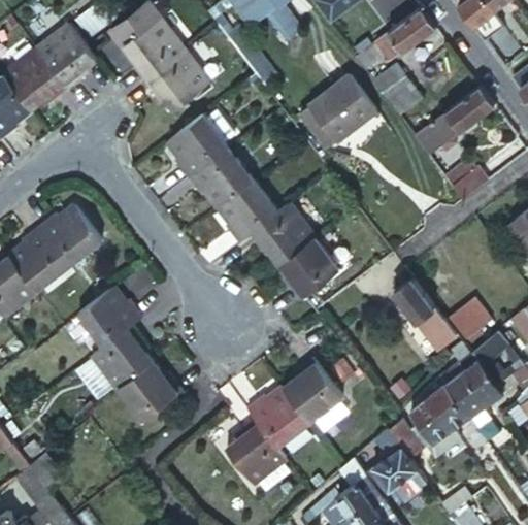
[(226,0),(243,23),(269,3),(272,7),(282,0),(226,0)]
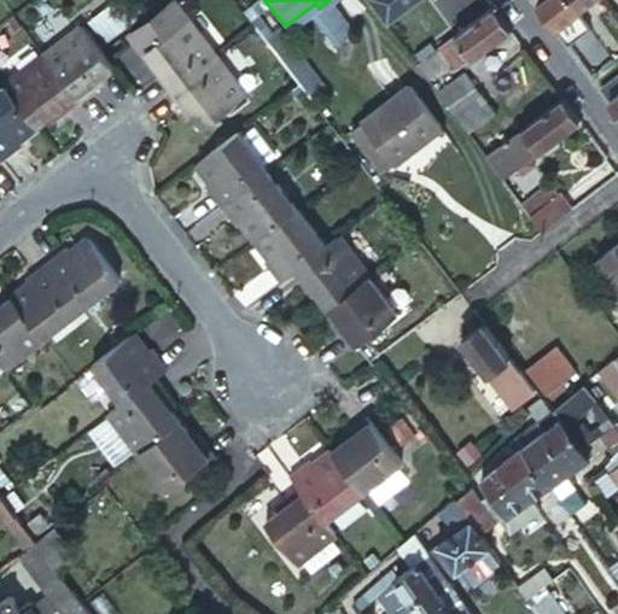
[(365,0),(375,13),(386,29),(424,1),(423,0),(365,0)]
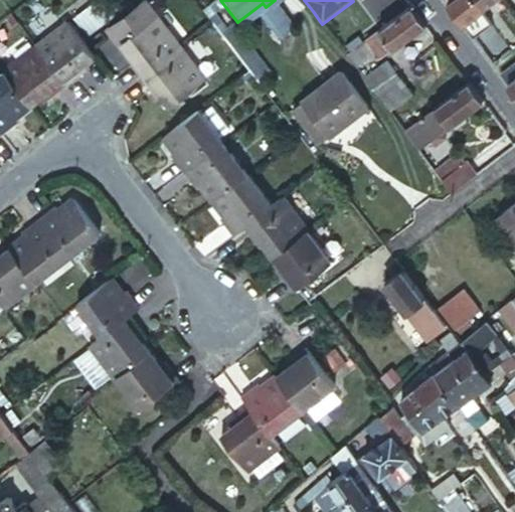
[(473,0),(454,0),(447,5),(468,32),(479,25),(472,17),(481,10),(473,0)]
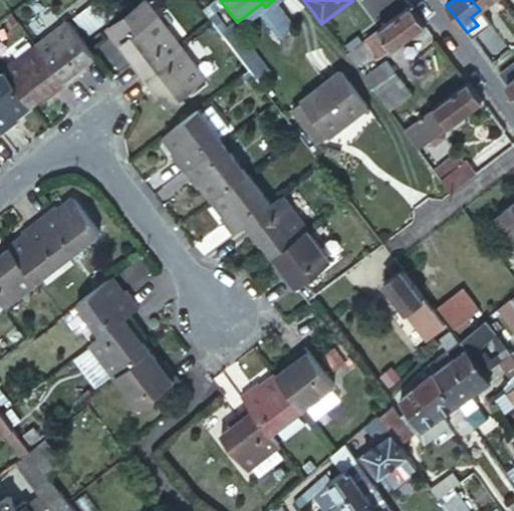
[(472,0),(480,10),(493,0),(472,0)]
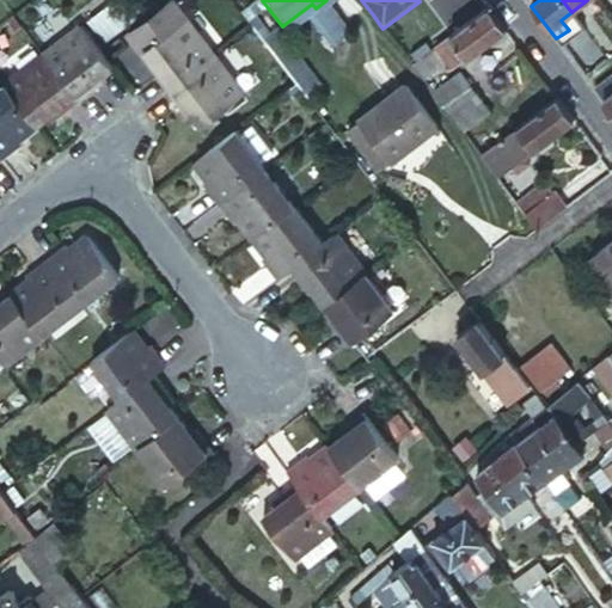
[(127,37),(155,73),(160,69),(148,51),(175,32),(163,18),(178,6),(175,1),(127,37)]
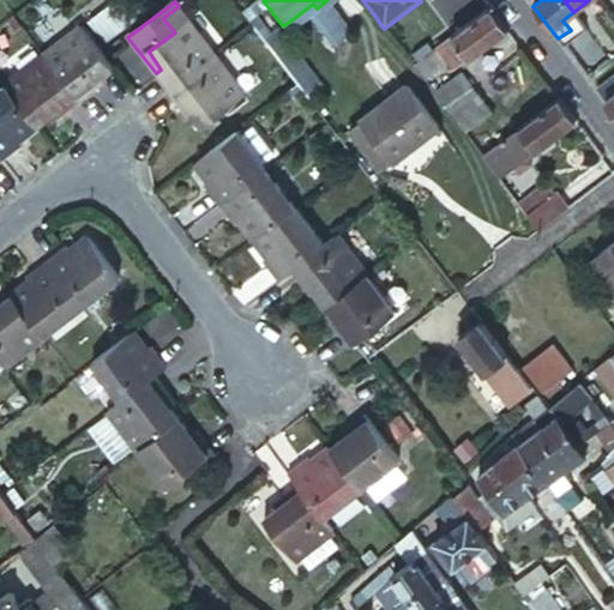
[(173,96),(218,60),(191,22),(179,6),(163,18),(175,32),(149,52),(161,70),(156,73),(173,96)]
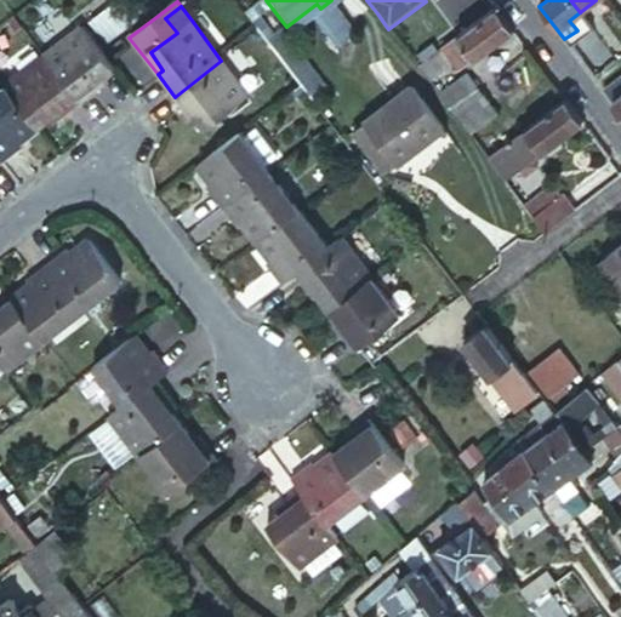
[(495,11),(419,69),(422,74),(428,70),(434,79),(451,66),(457,74),(512,33),(495,11)]
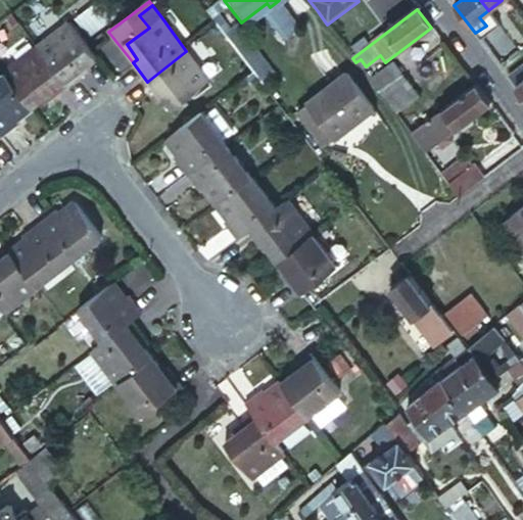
[(112,25),(104,15),(88,28),(95,38),(112,25)]
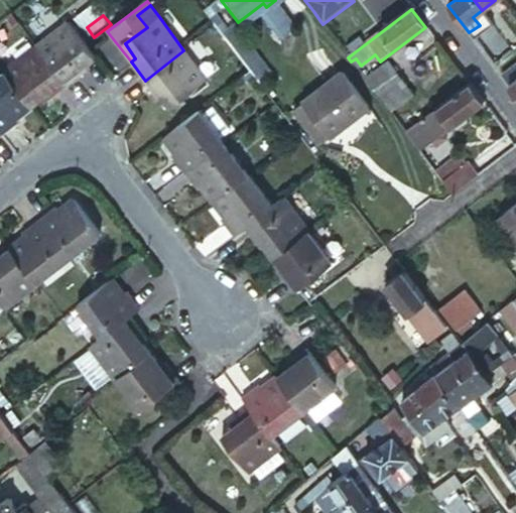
[(36,50),(65,88),(81,76),(77,72),(94,59),(86,47),(70,25),(36,50)]
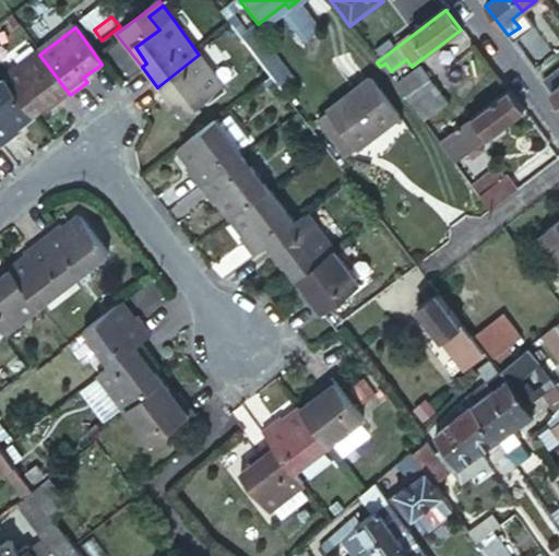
[(39,55),(6,80),(33,116),(50,103),(52,106),(70,95),(39,55)]
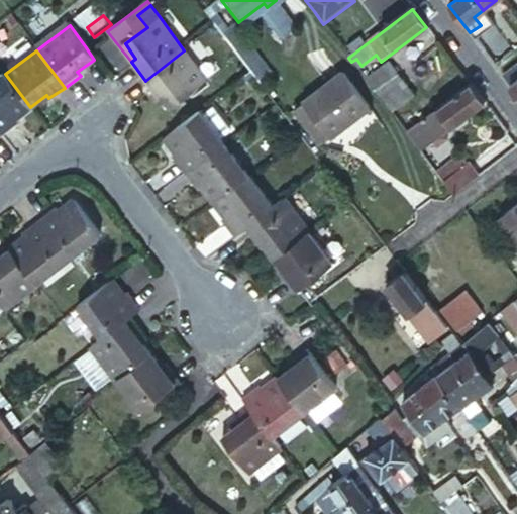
[(207,83),(184,50),(145,81),(158,98),(163,94),(172,107),(207,83)]
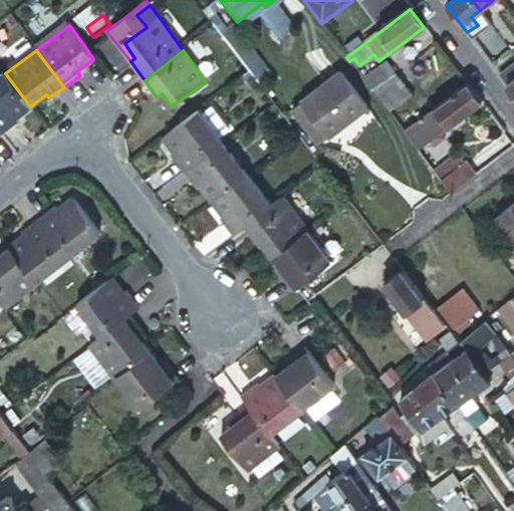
[(386,64),(364,81),(389,114),(411,97),(386,64)]
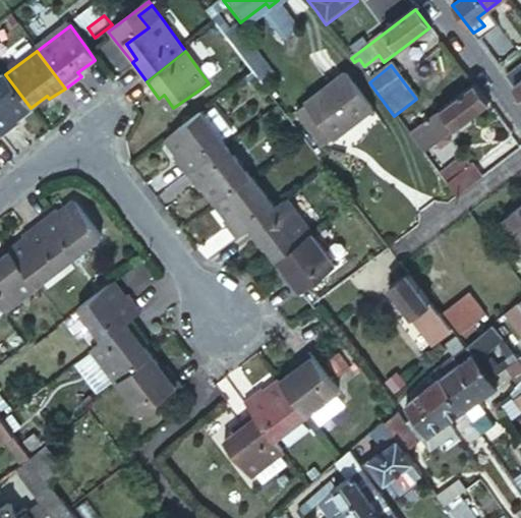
[(520,70),(518,67),(506,76),(513,85),(520,79),(520,70)]
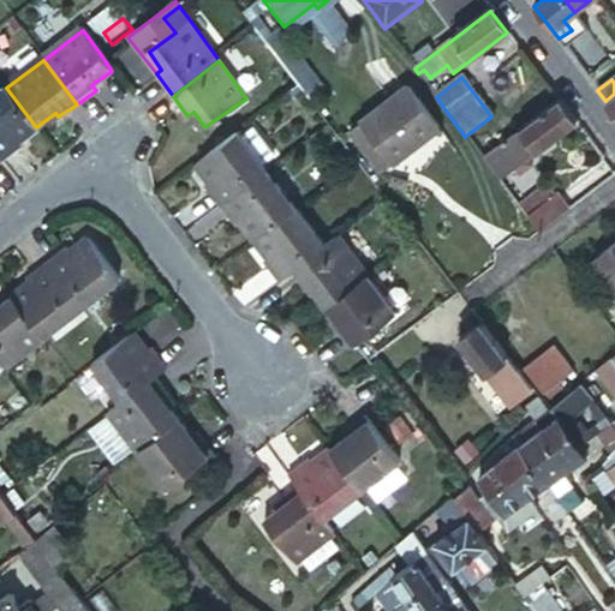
[(0,91),(0,157),(0,159),(21,145),(17,141),(36,127),(6,88),(0,91)]
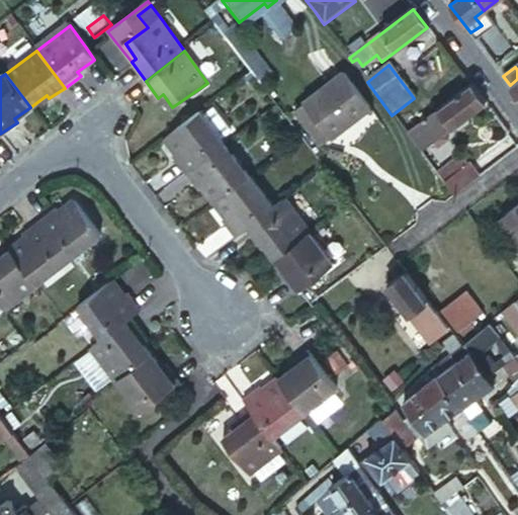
[(293,112),(318,146),(328,138),(331,142),(371,110),(344,74),(293,112)]
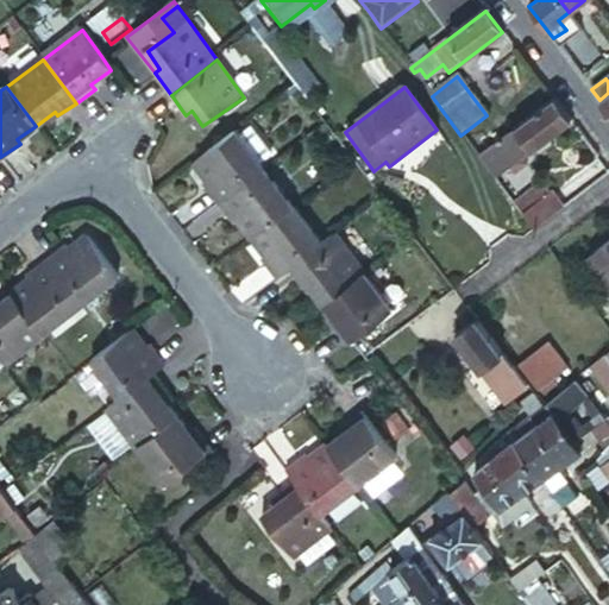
[(552,100),(478,157),(481,162),(490,174),(504,162),(513,174),(521,166),(518,162),(569,123),(552,100)]
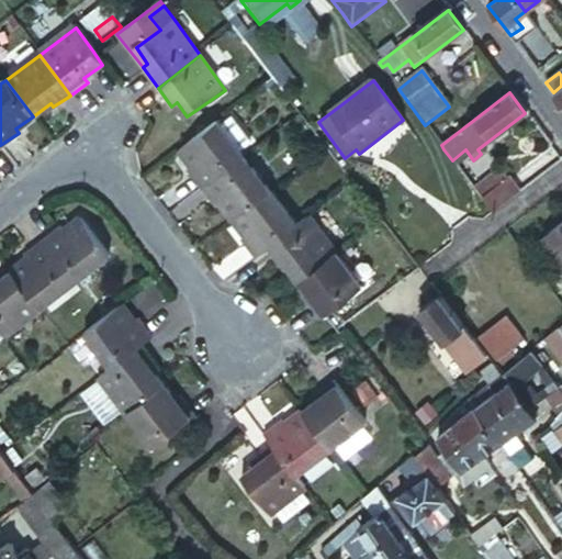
[(189,175),(202,192),(245,160),(223,131),(184,159),(193,170),(189,175)]
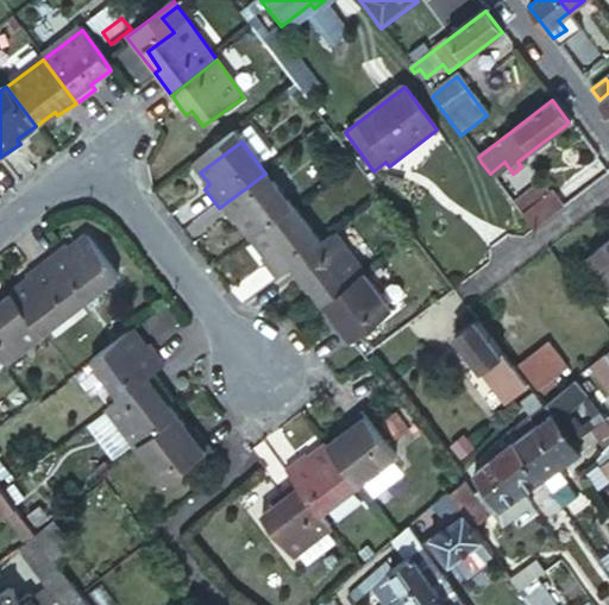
[(265,174),(219,208),(233,228),(239,225),(250,239),(292,208),(265,174)]
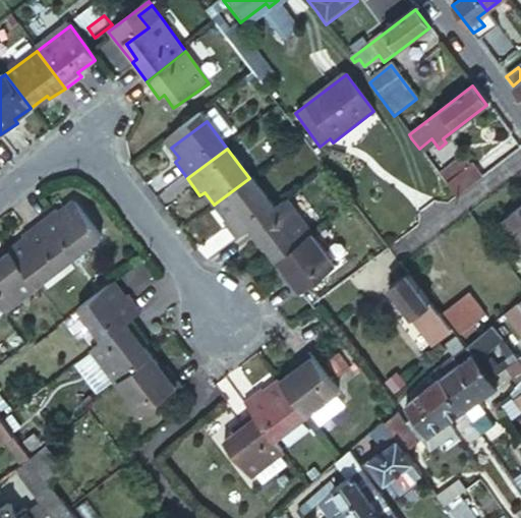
[(441,178),(456,198),(463,194),(482,178),(466,159),(441,178)]
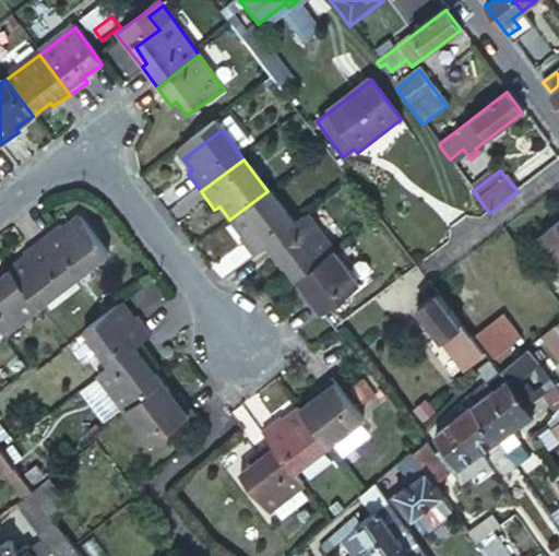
[(296,228),(268,191),(229,220),(246,243),(241,246),(253,261),(262,255),(296,228)]
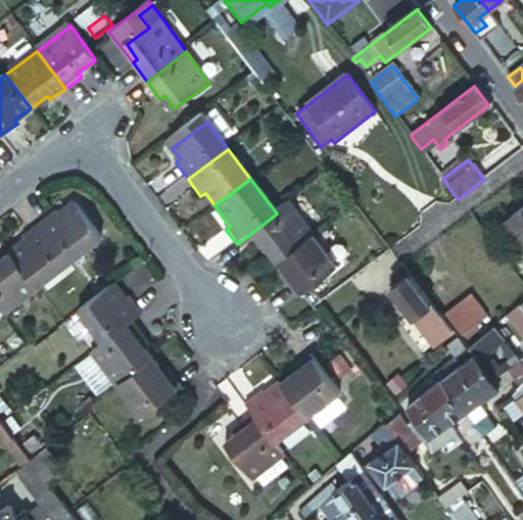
[(288,205),(277,214),(245,238),(257,255),(264,250),(275,267),(312,238),(288,205)]
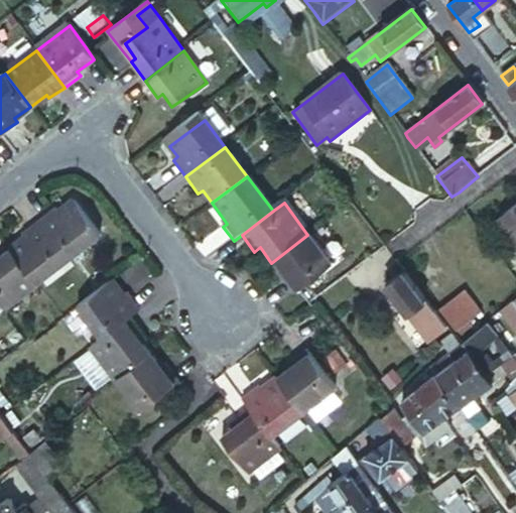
[(515,206),(498,221),(515,243),(515,206)]
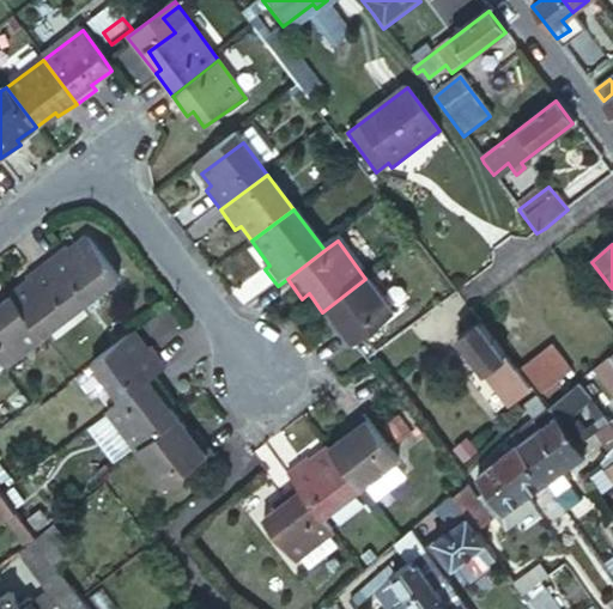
[(68,254),(49,269),(86,316),(123,288),(92,247),(73,261),(68,254)]
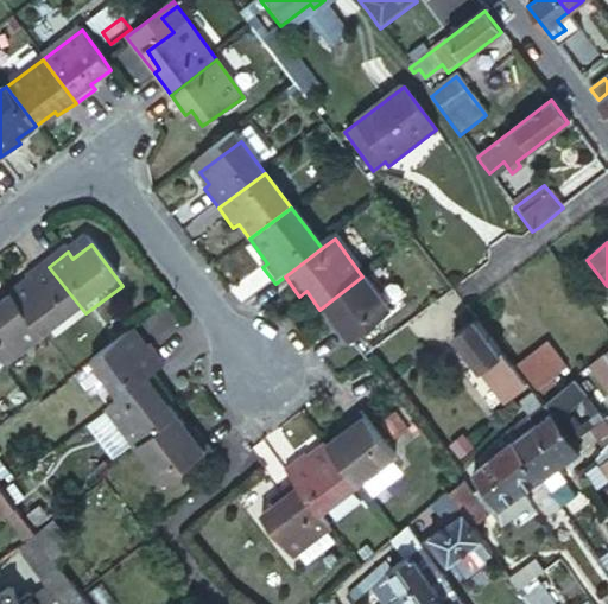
[(33,286),(14,300),(46,343),(86,313),(49,267),(29,281),(33,286)]
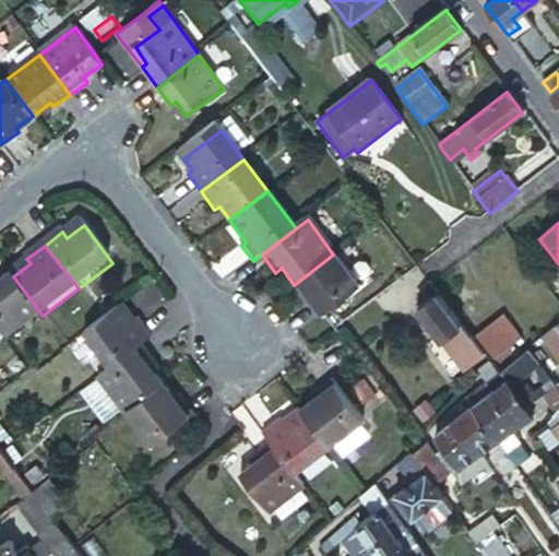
[(333,255),(294,285),(308,304),(305,306),(317,323),(360,290),(333,255)]
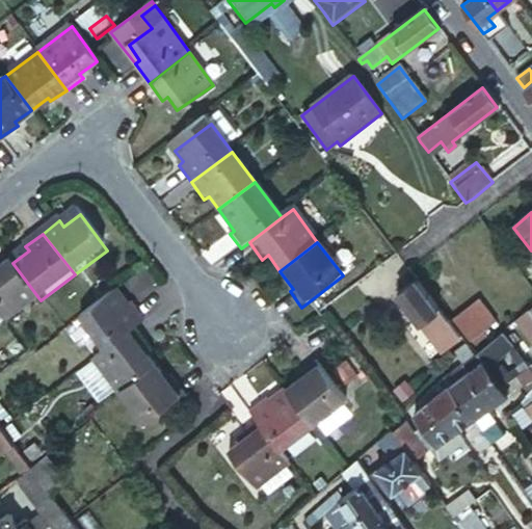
[(41,300),(12,263),(0,272),(0,312),(9,324),(41,300)]
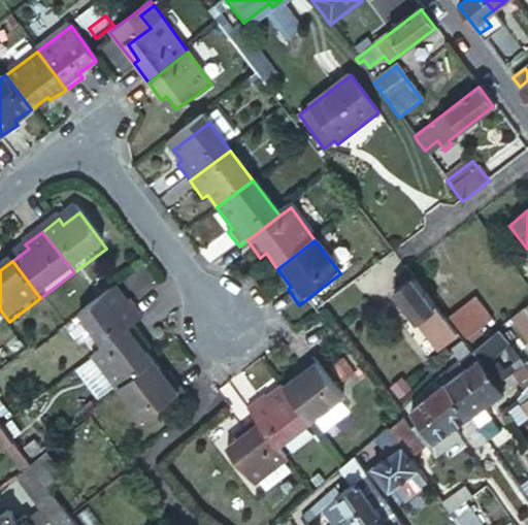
[(449,324),(413,279),(394,293),(416,322),(423,317),(431,328),(438,322),(442,328),(449,324)]
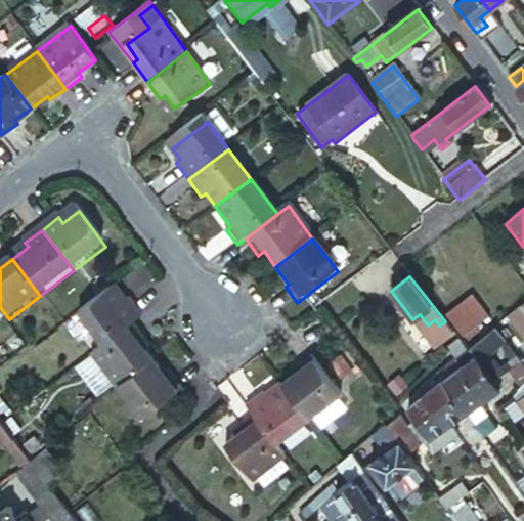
[(130,326),(132,323),(141,316),(127,297),(122,301),(111,288),(96,299),(77,314),(102,347),(130,326)]
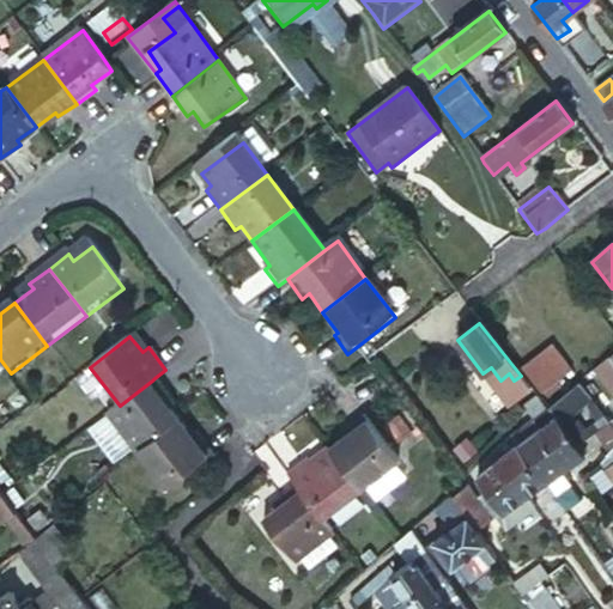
[(528,376),(550,401),(576,382),(554,354),(528,376)]
